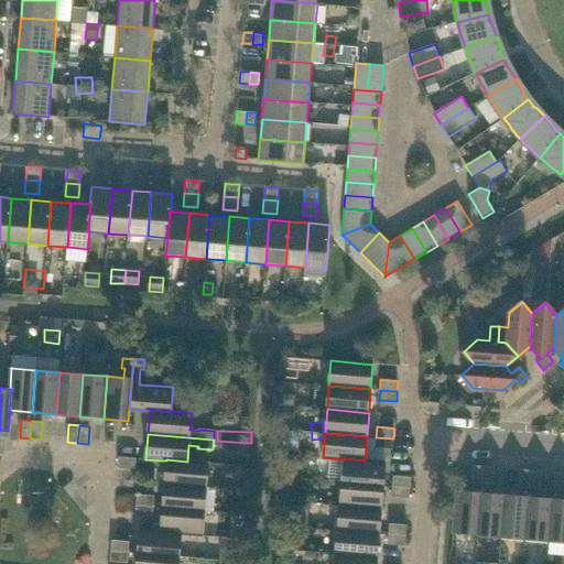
[(392,448),(393,438),(376,437),(375,447),(392,448)]
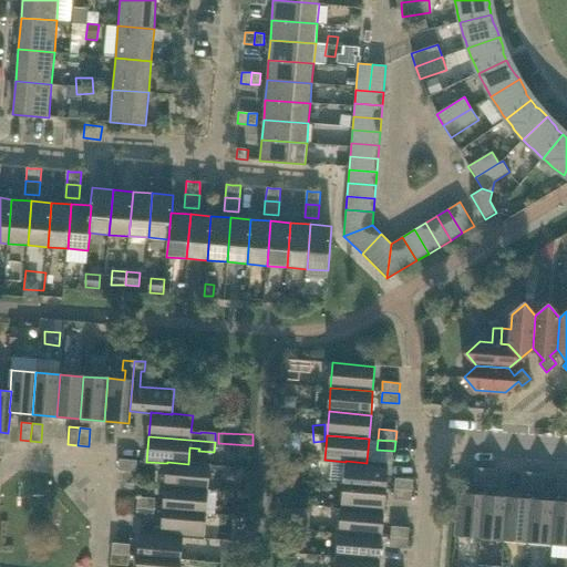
[(136,472),(137,461),(120,460),(119,470),(136,472)]
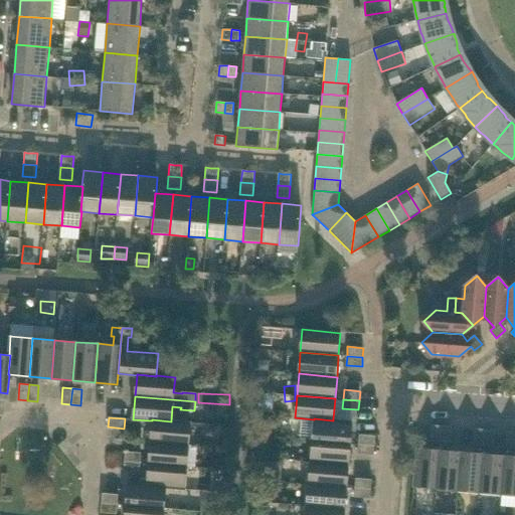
[(333,418),(333,420),(314,418),(314,419),(312,440),(350,444),(352,420),(333,418)]
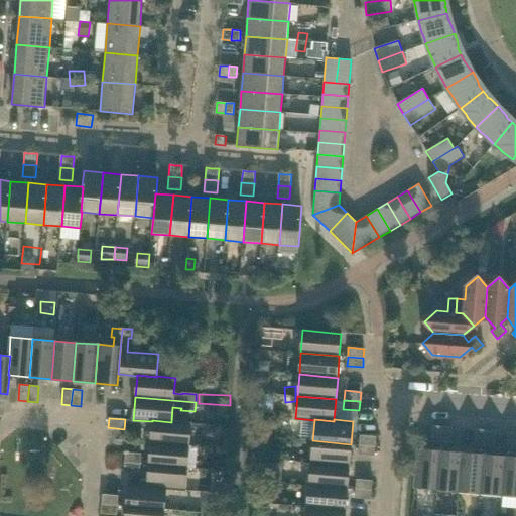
[(171,421),(171,422),(152,420),(152,421),(150,442),(188,445),(190,423),(171,421)]
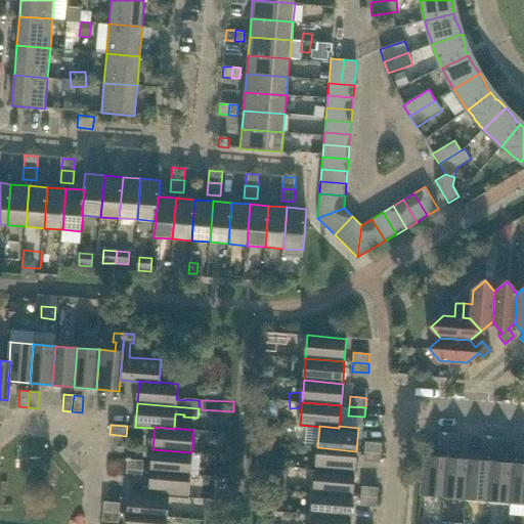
[(447,449),(449,433),(439,432),(438,448),(447,449)]
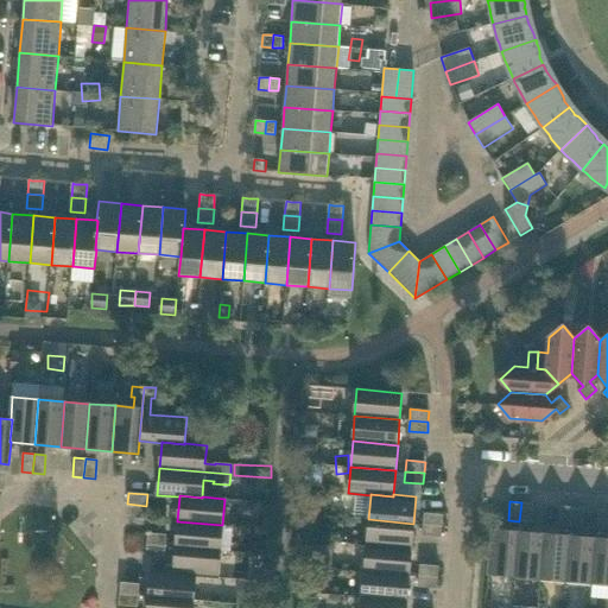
[(531,523),(532,504),(521,502),(519,521),(531,523)]
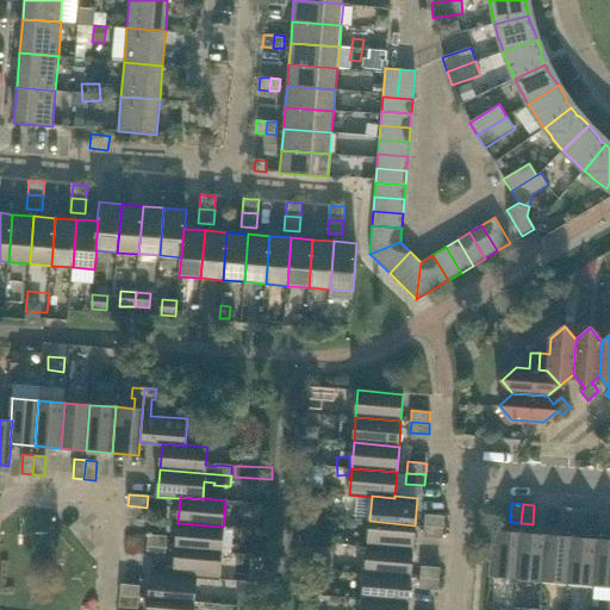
[(572,528),(574,509),(562,508),(561,527),(572,528)]
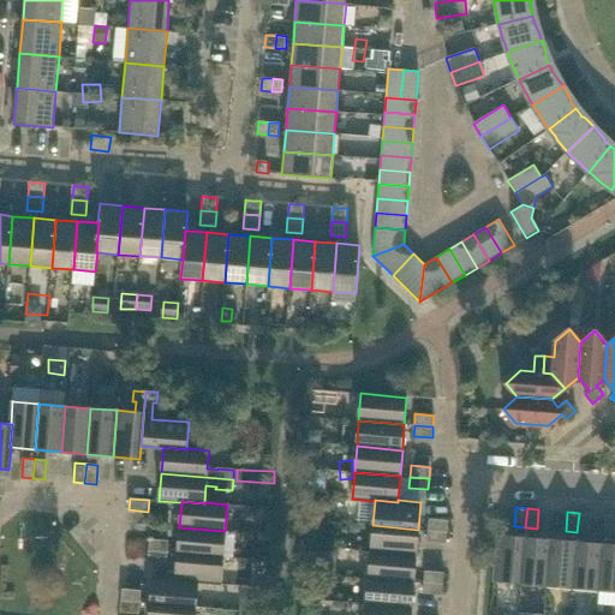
[(589,532),(590,514),(579,513),(577,532),(589,532)]
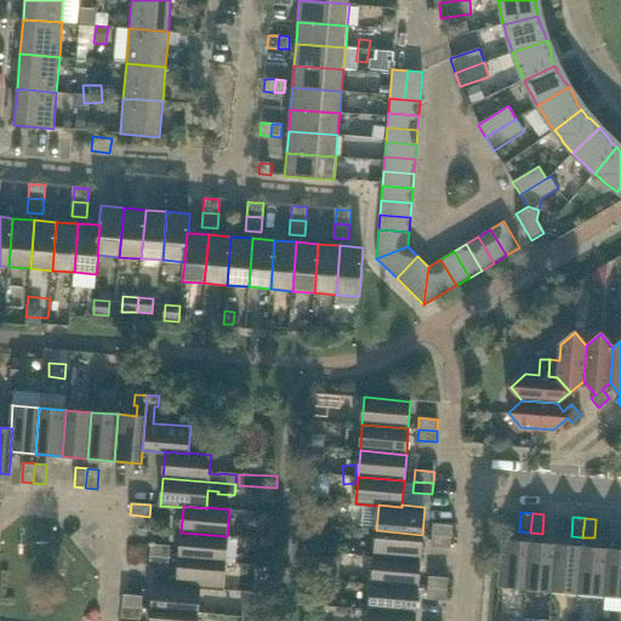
[(620,540),(620,539),(620,520),(610,520),(609,539),(620,540)]
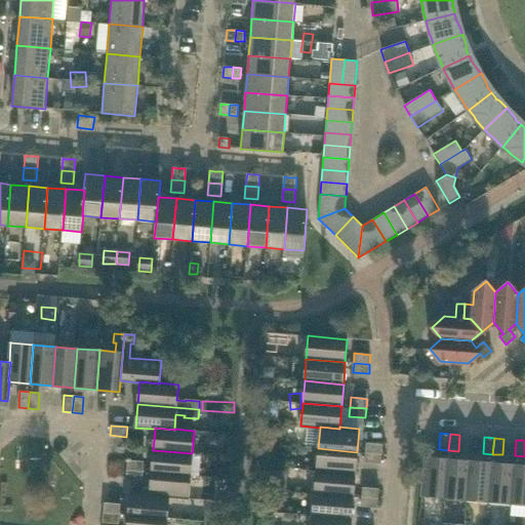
[(381,454),(382,444),(366,443),(365,452),(381,454)]
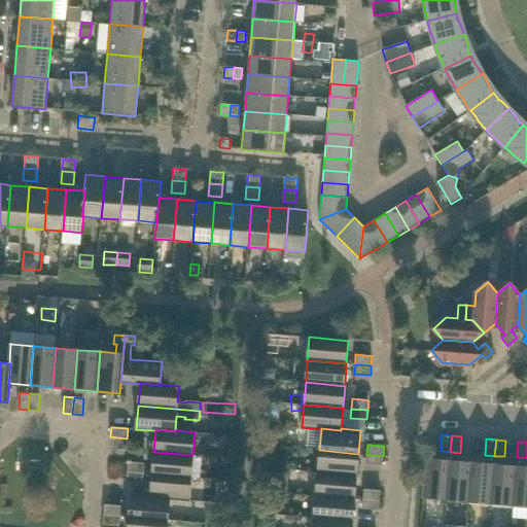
[(356,476),(358,454),(319,450),(317,472),(356,476)]
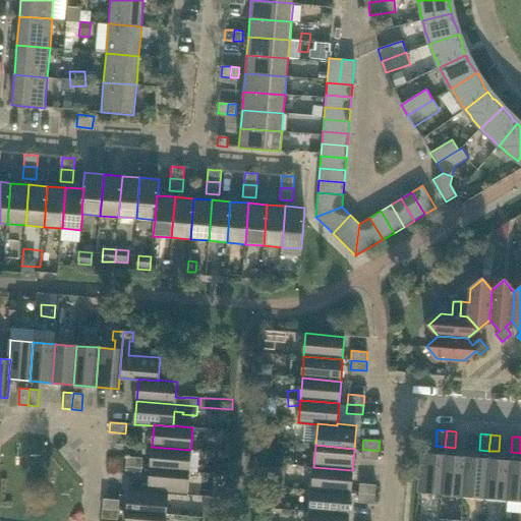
[(126,449),(113,447),(110,463),(123,465),(126,449)]
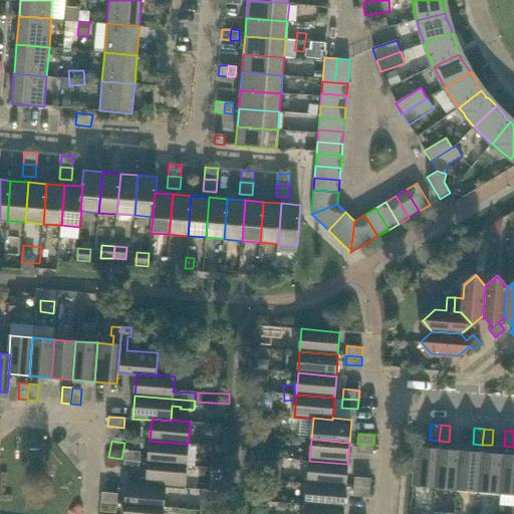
[(187,466),(188,444),(150,441),(148,462),(187,466)]
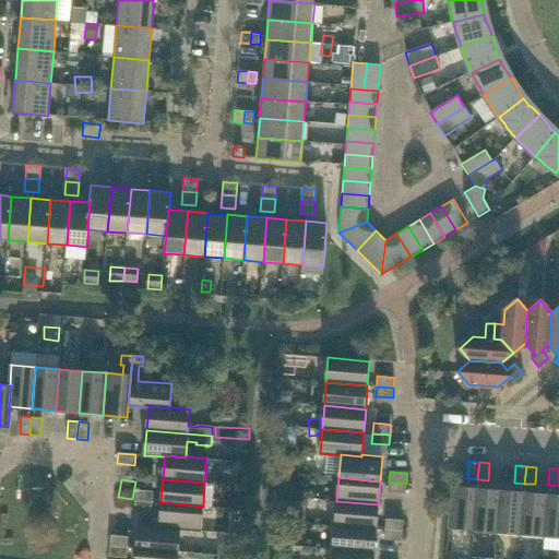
[(405,494),(406,484),(389,482),(389,492),(405,494)]
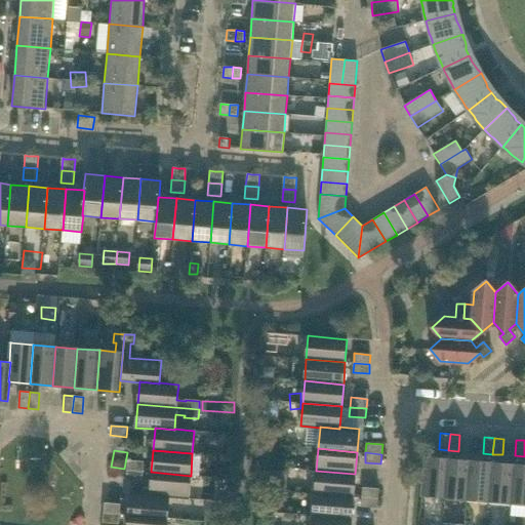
[(444,497),(447,458),(425,456),(421,495),(444,497)]
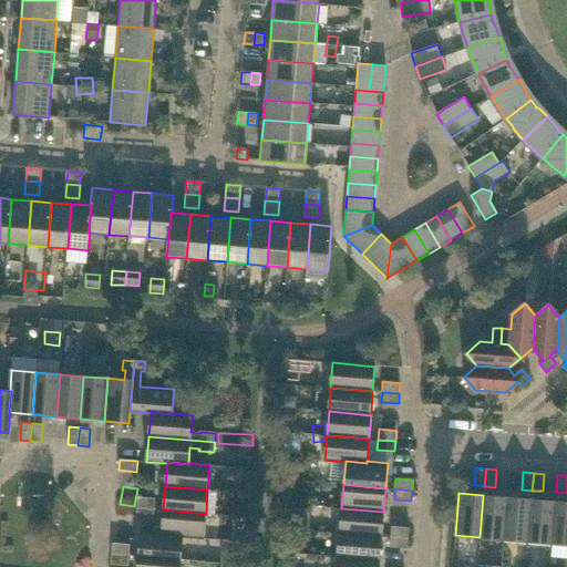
[(504,539),(507,497),(483,495),(480,537),(504,539)]
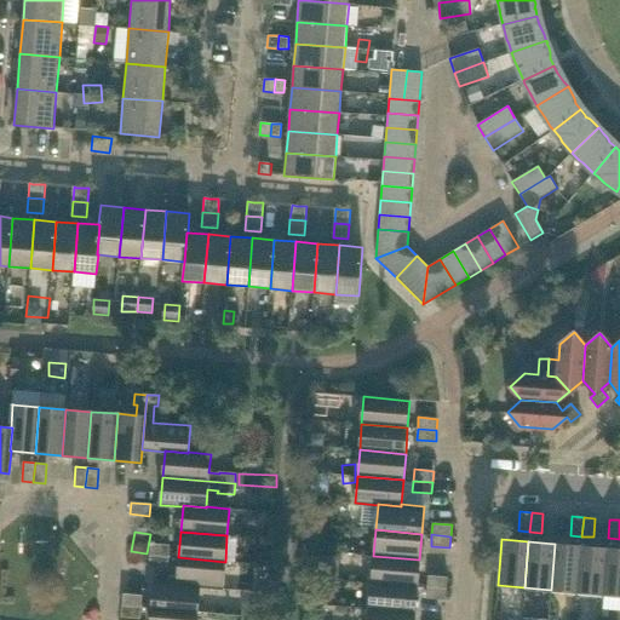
[(168,557),(170,545),(150,544),(150,555),(168,557)]
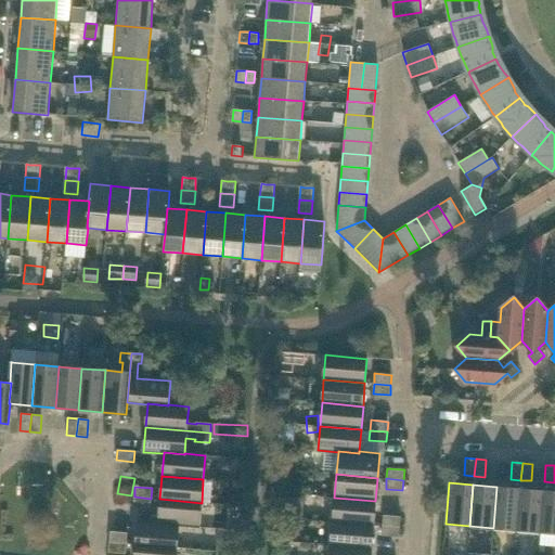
[(516,530),(519,489),(497,487),(493,528),(516,530)]
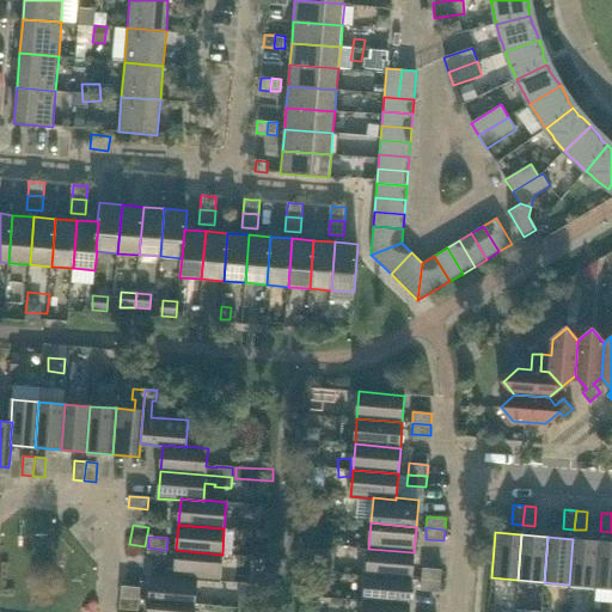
[(595,586),(599,542),(573,539),(569,585),(595,586)]
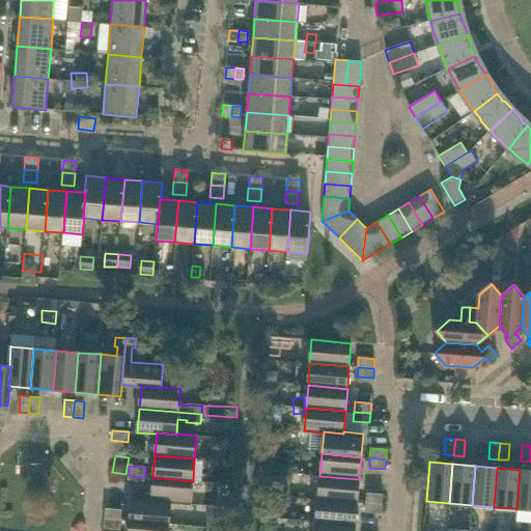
[(530,509),(530,470),(520,470),(516,508),(530,509)]
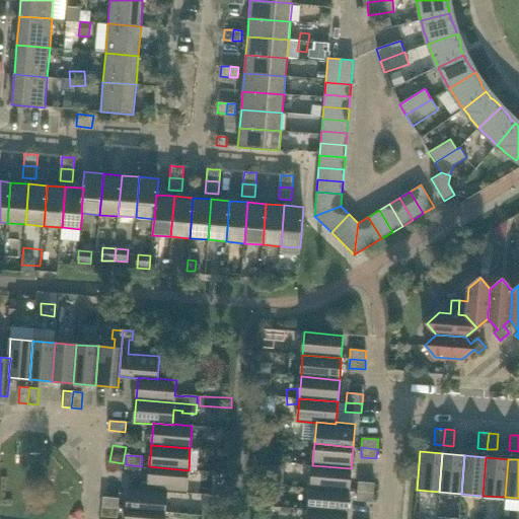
[(140,475),(141,466),(126,464),(125,474),(140,475)]
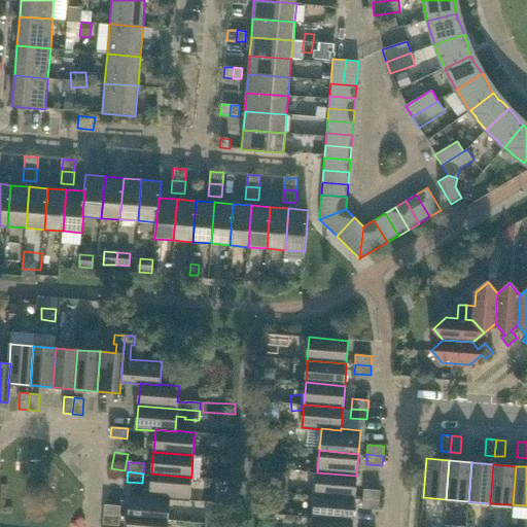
[(355,498),(356,476),(317,472),(316,495),(355,498)]
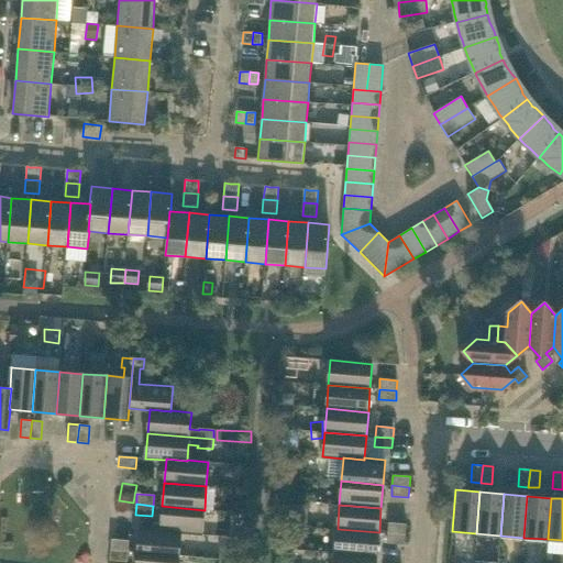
[(202,534),(205,510),(162,506),(161,529),(161,530),(181,532),(181,533),(202,534)]
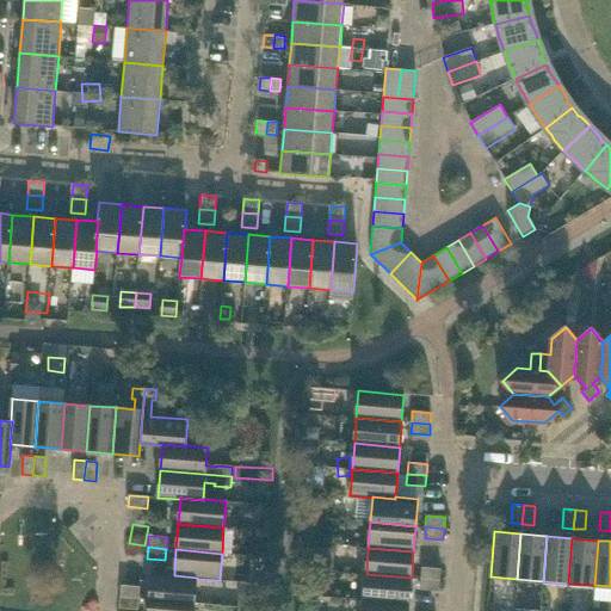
[(440,580),(440,568),(423,567),(421,579),(440,580)]
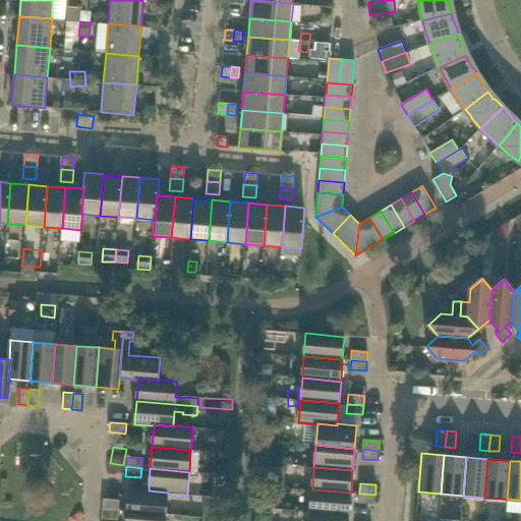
[(149,490),(149,489),(129,487),(127,511),(166,514),(168,494),(168,493),(149,490)]
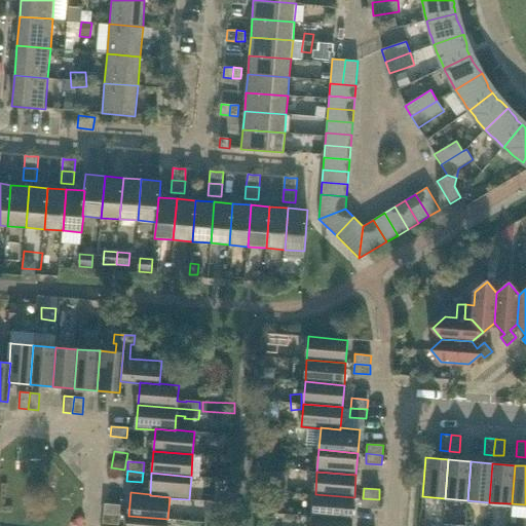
[(352,520),(354,497),(315,494),(313,516),(352,520)]
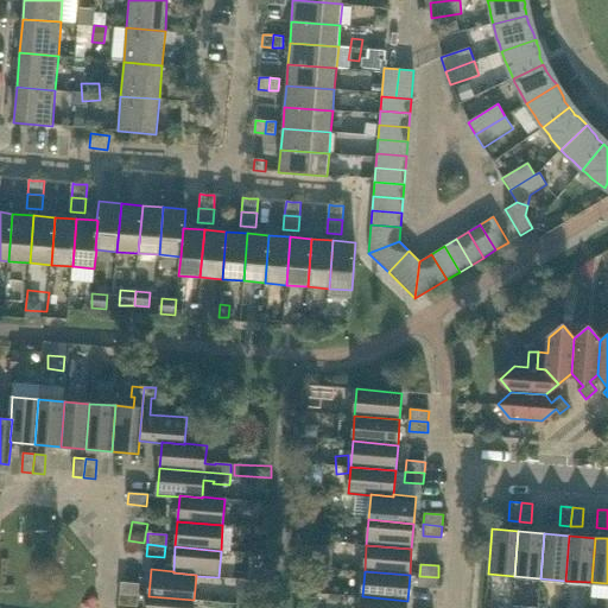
[(437,588),(438,577),(419,576),(418,587),(437,588)]
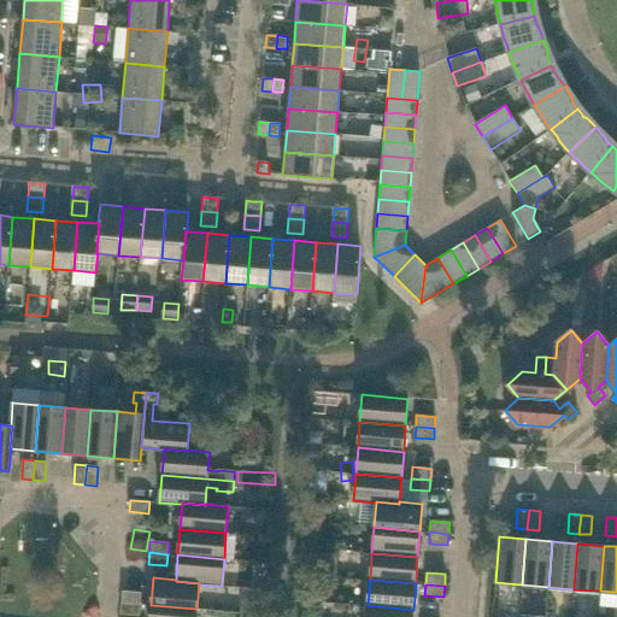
[(141,604),(141,593),(122,591),(122,603),(141,604)]
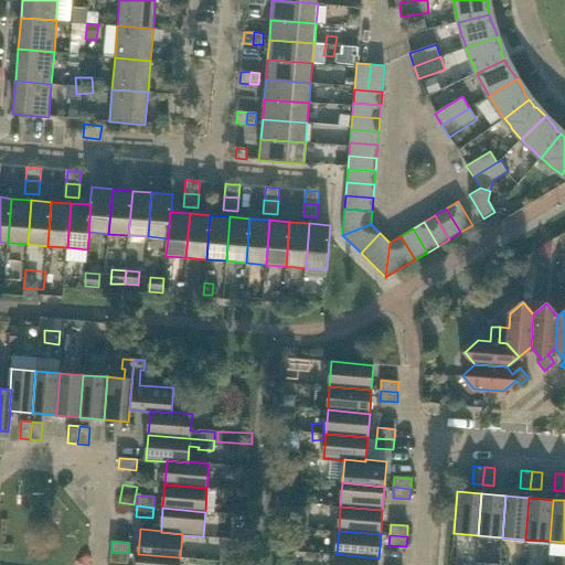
[(128,564),(129,553),(112,552),(110,562),(128,564)]
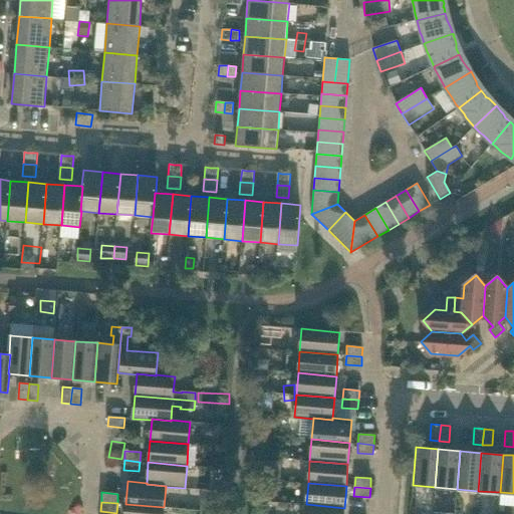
[(163,513),(164,507),(125,504),(123,513),(163,513)]
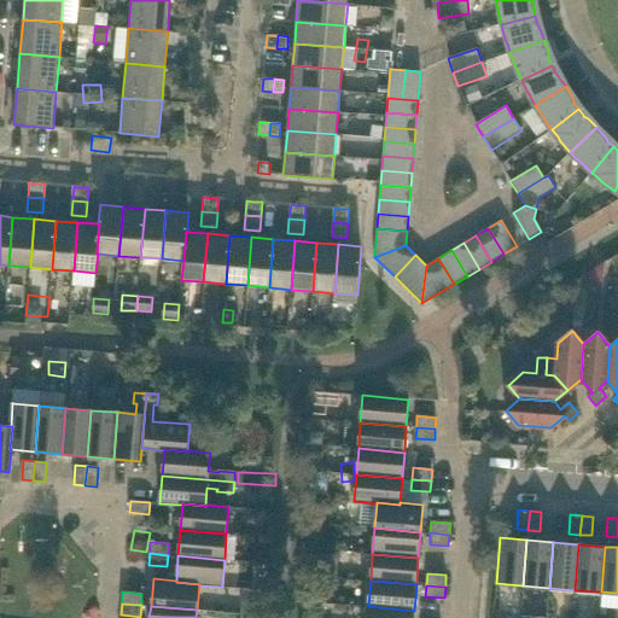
[(413,617),(414,611),(368,606),(366,617),(413,617)]
